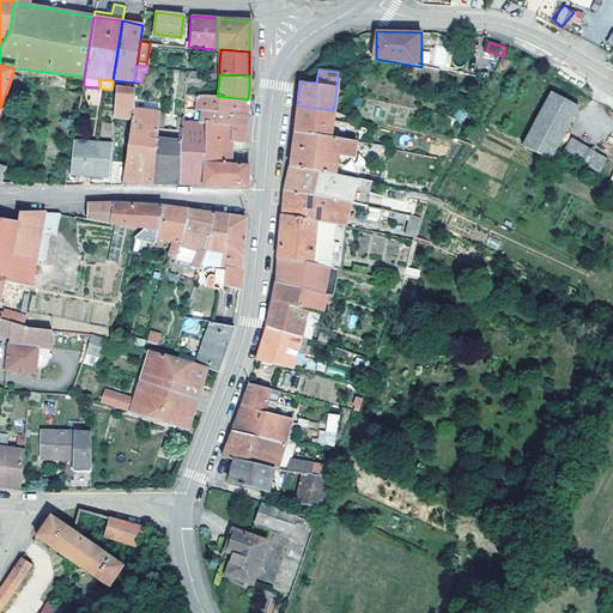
[(134,109),(134,87),(117,85),(115,104),(114,111),(114,115),(131,117),(134,109)]
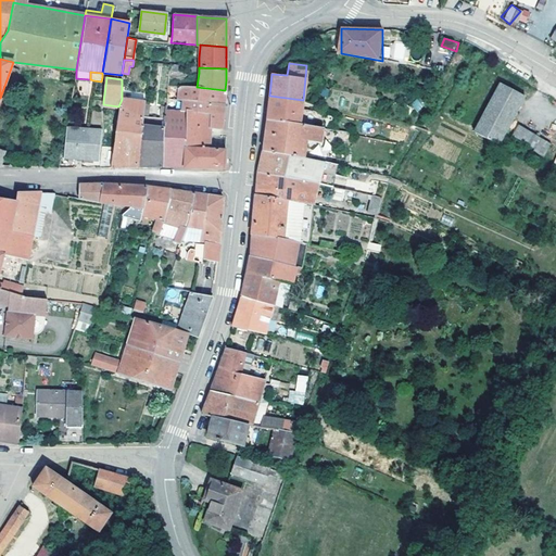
[(474,133),(497,144),(523,97),(500,84),(474,133)]
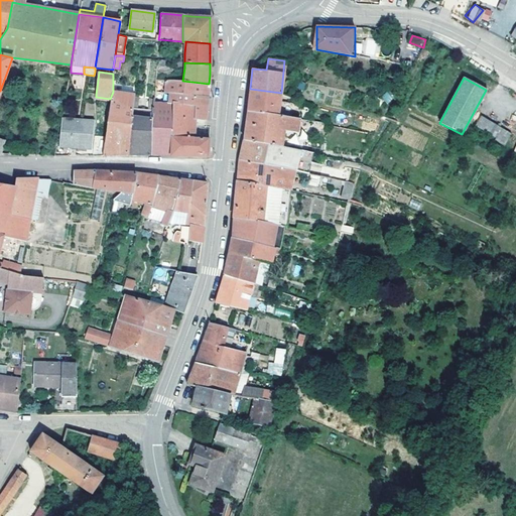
[(208,92),(209,84),(182,81),(165,80),(165,86),(164,93),(170,93),(208,97),(208,92)]
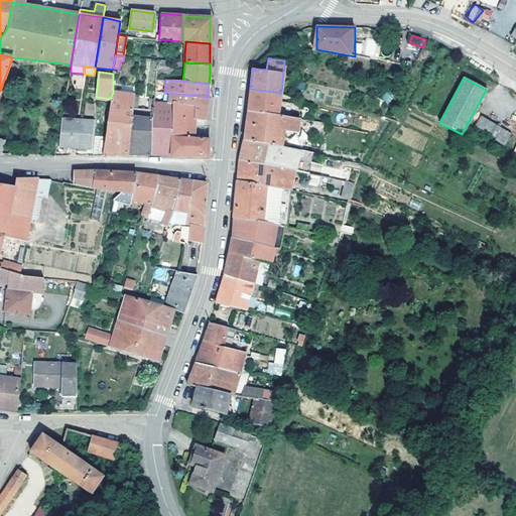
[(277,115),(280,96),(250,91),(249,103),(247,111),(277,115)]
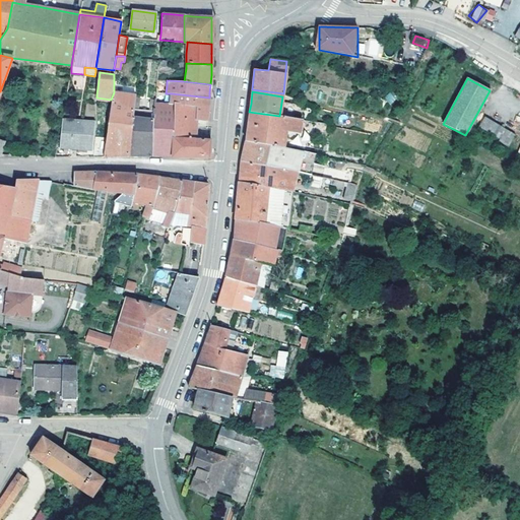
[(136,94),(114,92),(111,100),(106,138),(103,156),(107,156),(119,155),(128,155),(134,110),(136,94)]
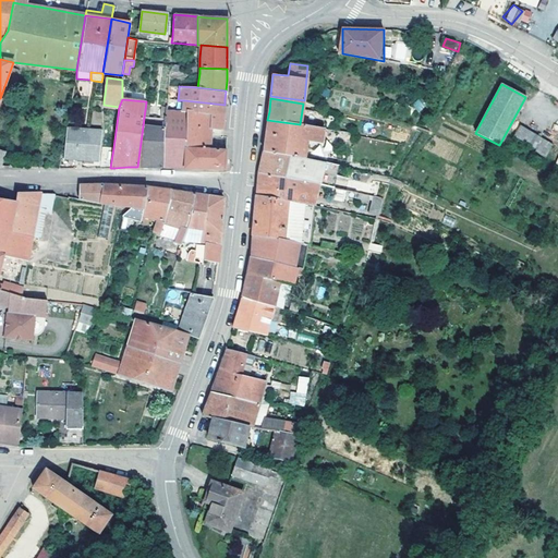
[(172,106),(172,99),(168,99),(166,110),(174,110),(176,106),(172,106)]
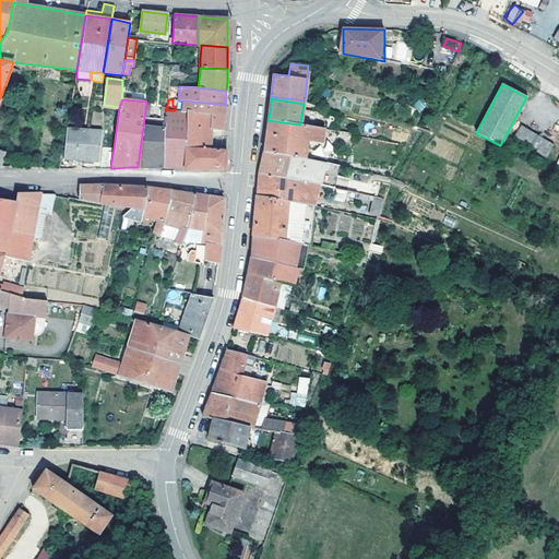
[(183,111),(185,100),(178,100),(173,99),(173,106),(176,106),(175,110),(183,111)]
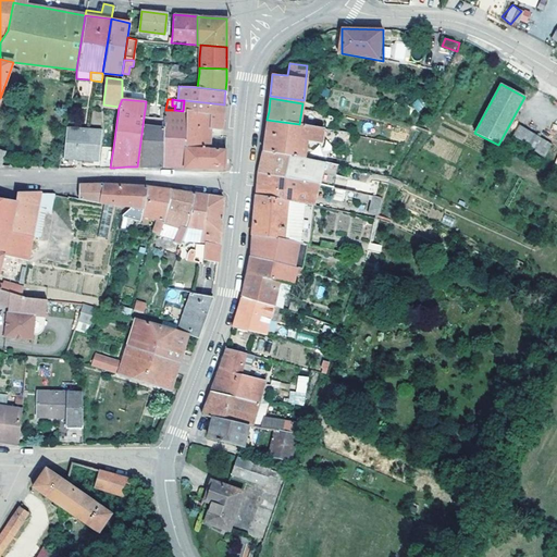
[(411,104),(418,111),(424,106),(418,99),(411,104)]
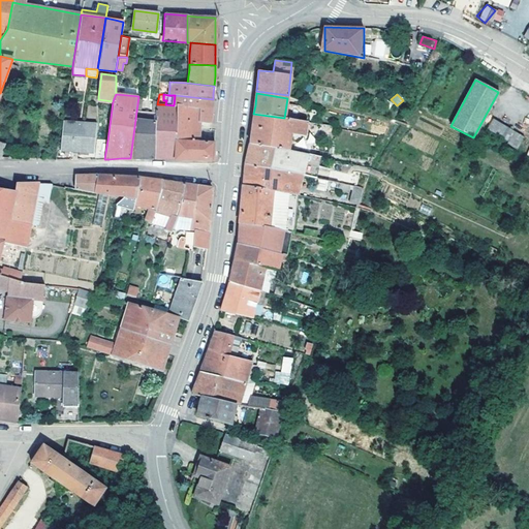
[(212,113),(213,99),(175,95),(174,105),(178,106),(198,107),(198,122),(199,122),(211,123),(212,113)]
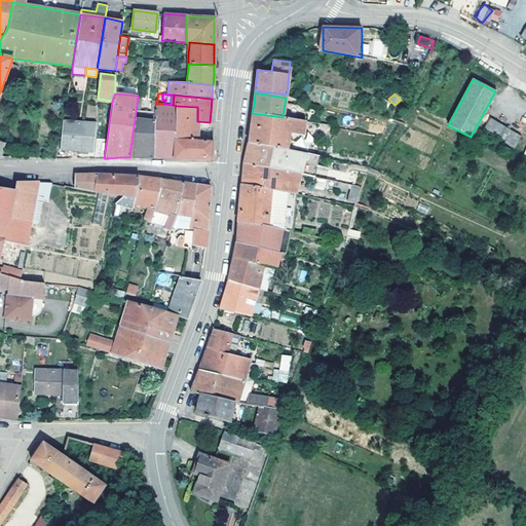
[(177,106),(173,105),(164,104),(156,104),(156,113),(153,158),(161,158),(174,158),(175,140),(177,106)]
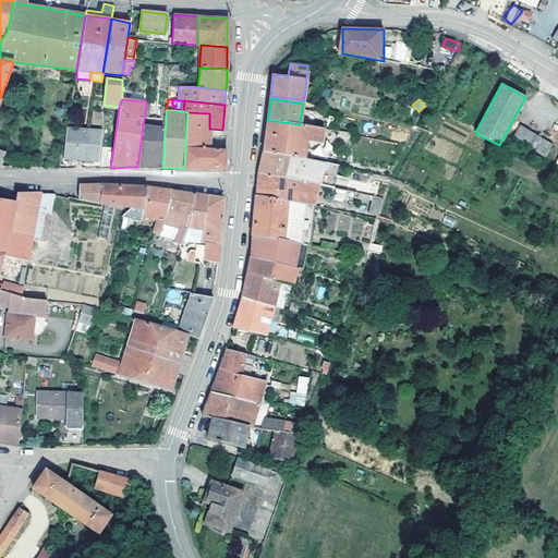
[(210,135),(210,129),(209,129),(209,113),(187,112),(185,148),(209,148),(210,135)]
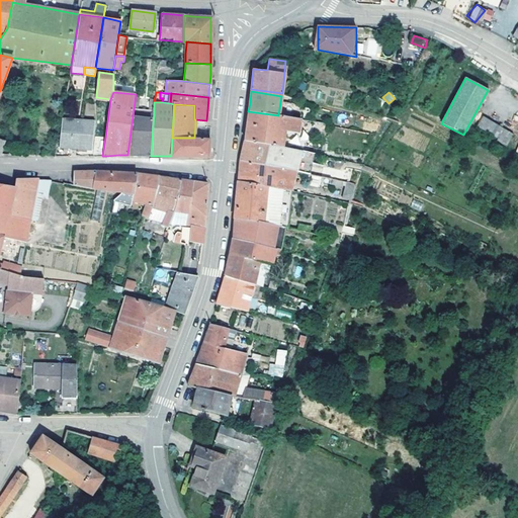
[(151,156),(154,111),(134,109),(127,155),(138,155),(151,156)]
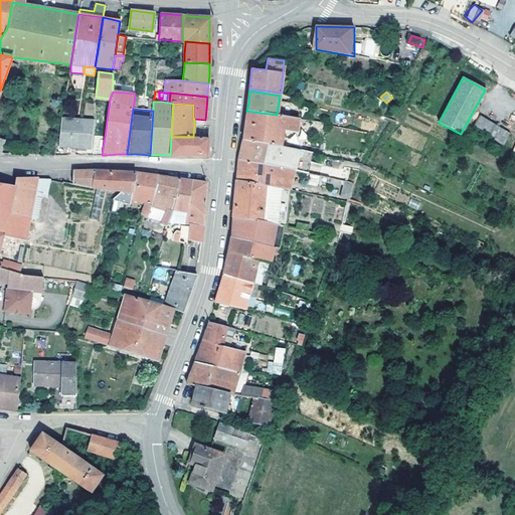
[(297,133),(299,119),(277,115),(246,111),(244,126),(242,140),(282,146),(284,131),(297,133)]
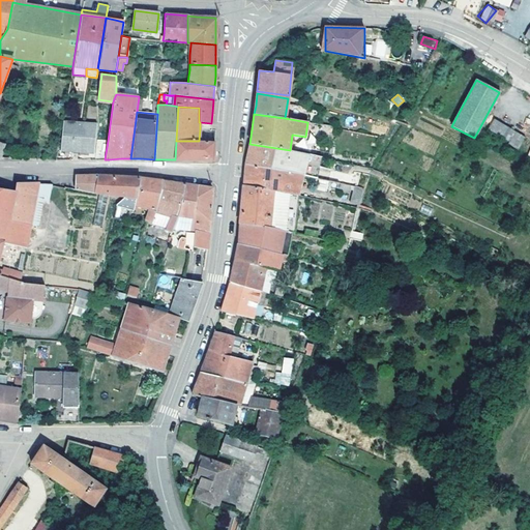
[(509,141),(507,144),(518,149),(525,138),(494,119),(488,128),(509,141)]
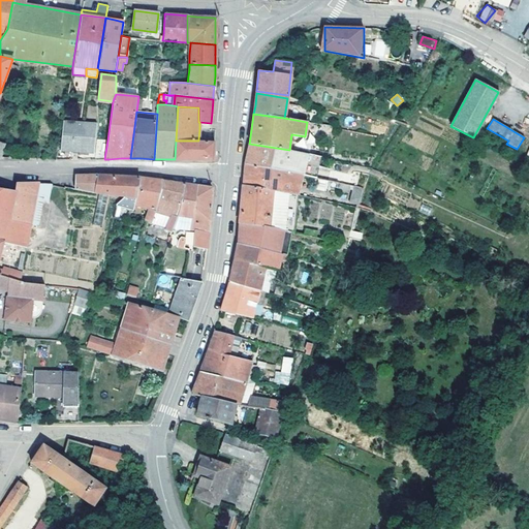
[(81,123),(62,121),(59,150),(71,151),(93,153),(96,124),(81,123)]
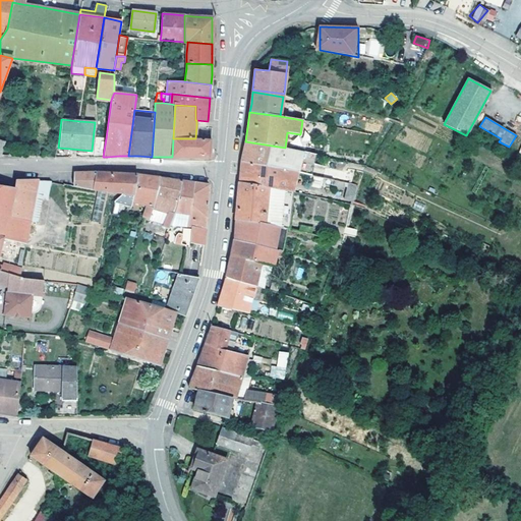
[(329,125),(319,122),(316,136),(326,138),(329,125)]
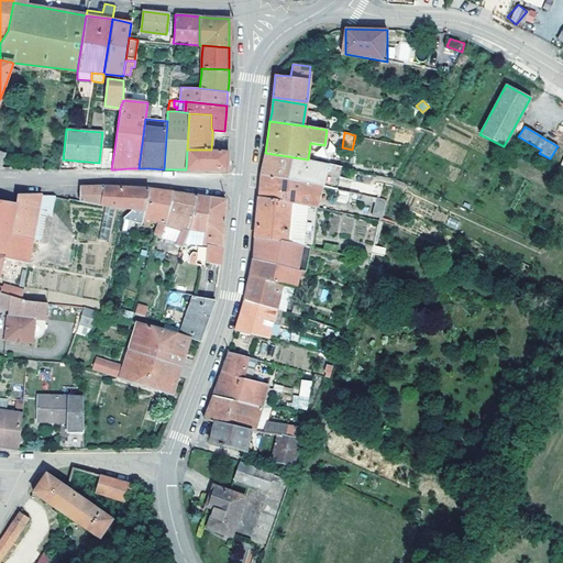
[(111,169),(114,150),(102,148),(101,169),(111,169)]
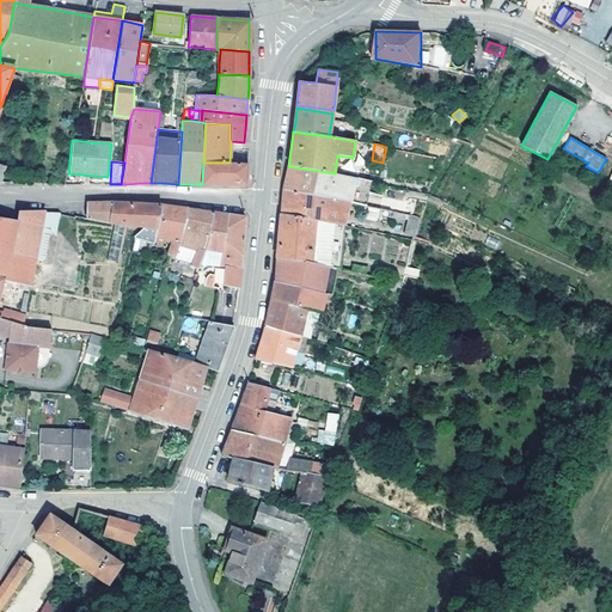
[(246,185),(248,164),(230,163),(203,163),(202,184),(222,185),(246,185)]
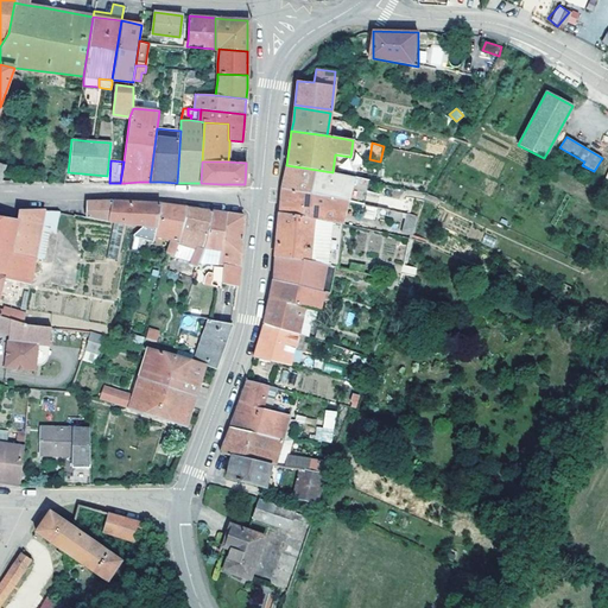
[(353,177),(333,172),(286,165),(284,178),(280,189),(347,201),(353,177)]
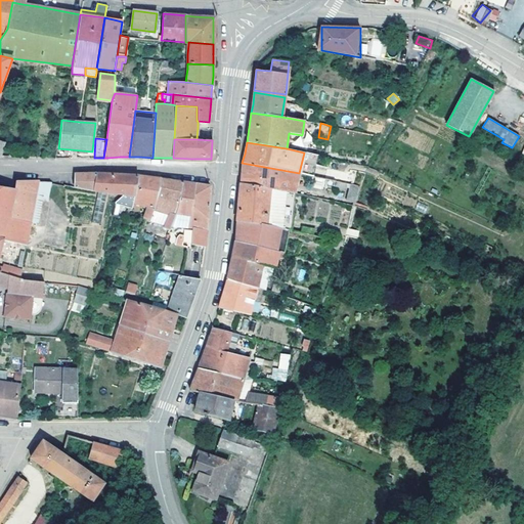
[(313,176),(317,156),(312,154),(304,153),(299,173),(313,176)]
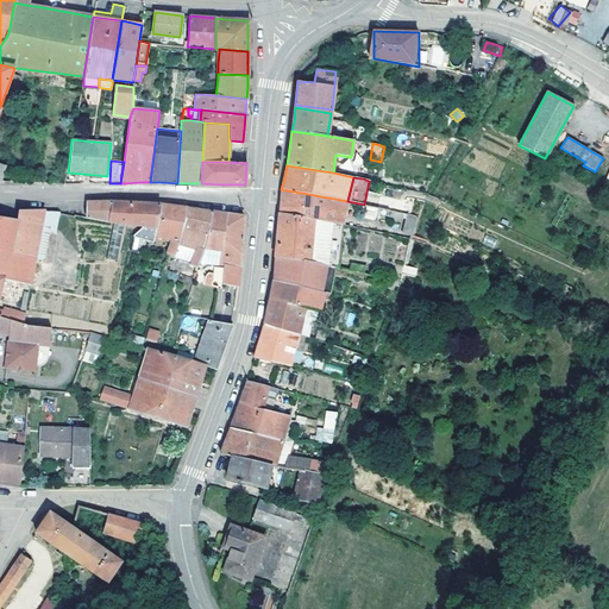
[(343,224),(347,201),(281,189),(281,202),(280,213),(343,224)]
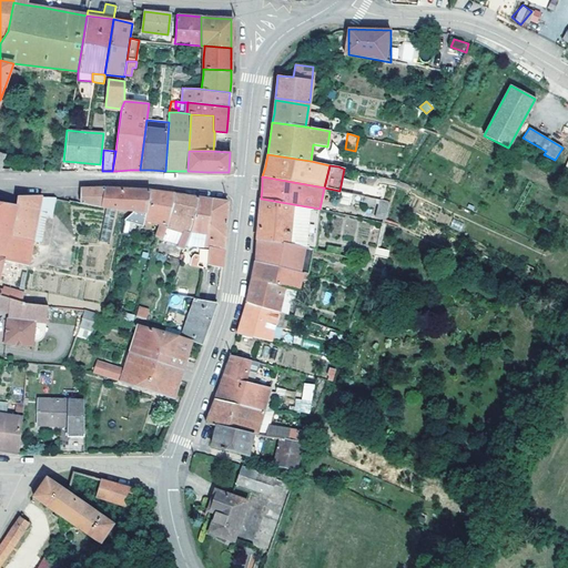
[(80,203),(132,212),(145,213),(150,191),(107,188),(80,189),(80,203)]
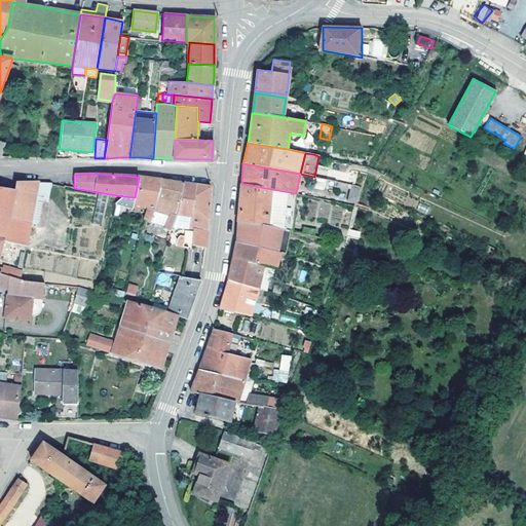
[(135,197),(122,196),(116,202),(115,205),(116,205),(124,209),(132,210),(134,203),(147,208),(143,219),(151,221),(154,212),(161,180),(148,178),(139,177),(135,197)]
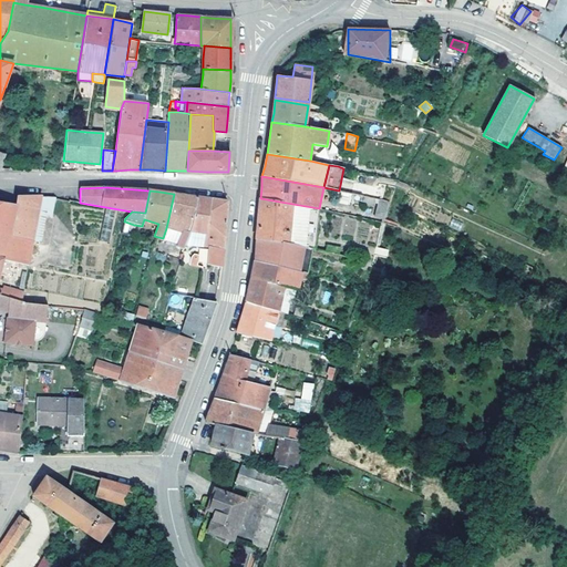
[(337,203),(348,206),(350,193),(339,191),(337,203)]
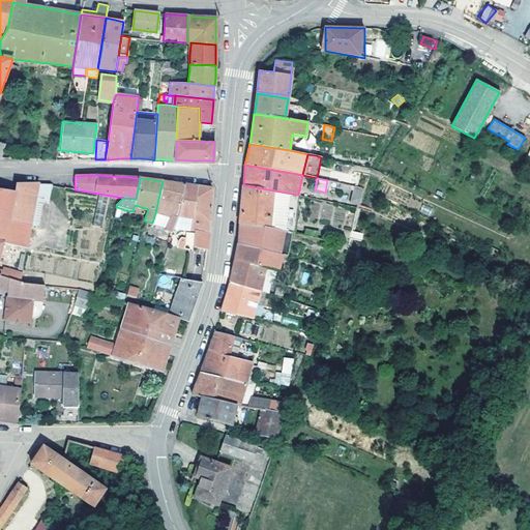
[(327,180),(325,193),(336,195),(337,185),(339,182),(327,180)]
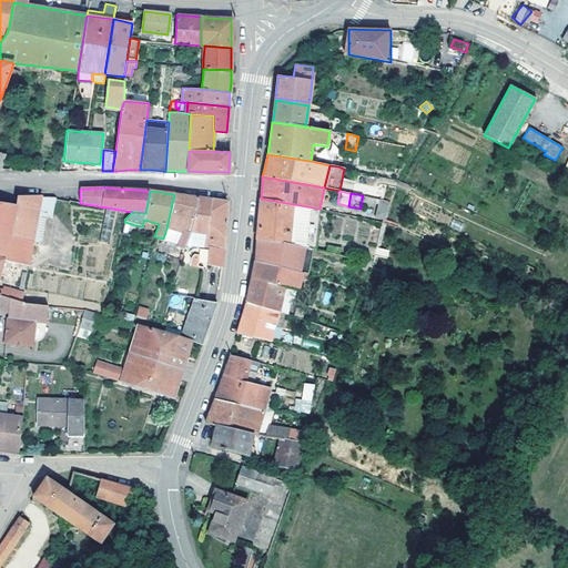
[(190,234),(198,196),(185,195),(174,194),(166,229),(163,239),(178,244),(178,246),(184,249),(185,246),(190,234)]
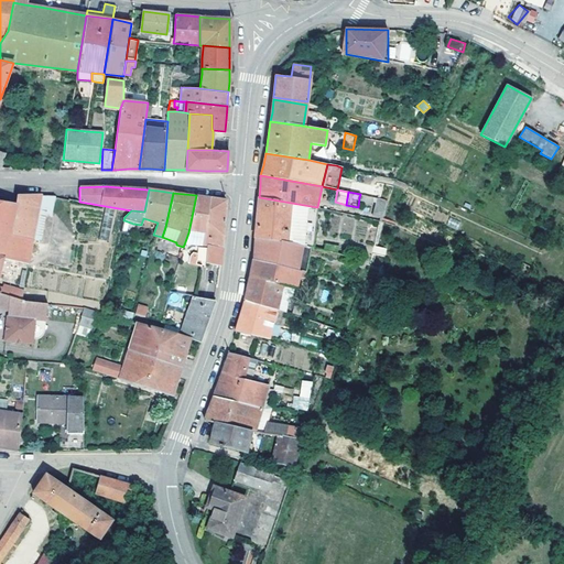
[(32,238),(41,195),(17,195),(15,204),(0,202),(0,293),(21,300),(23,290),(2,284),(1,286),(0,285),(0,268),(2,258),(14,260),(28,263),(32,238)]
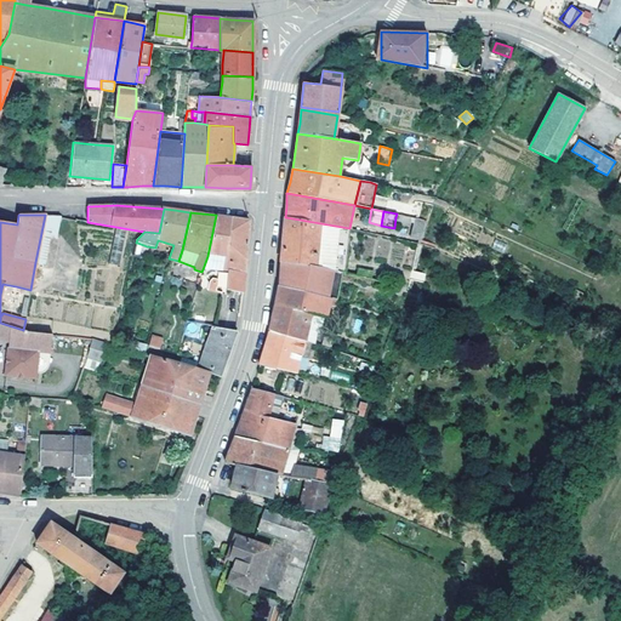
[(61,215),(45,215),(35,262),(44,265),(50,235),(56,235),(61,215)]
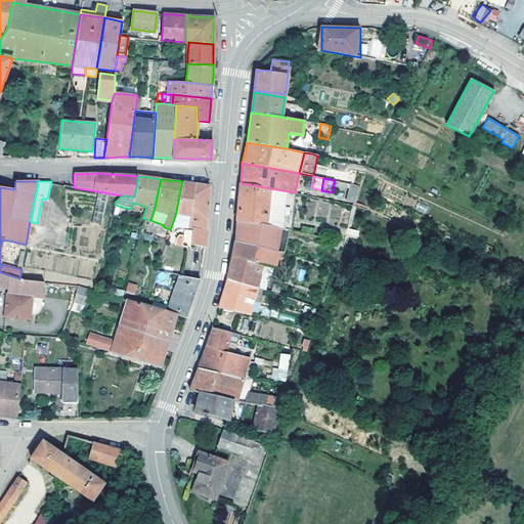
[(194,183),(182,181),(175,216),(171,227),(191,228),(191,244),(205,247),(207,230),(209,185),(194,183)]
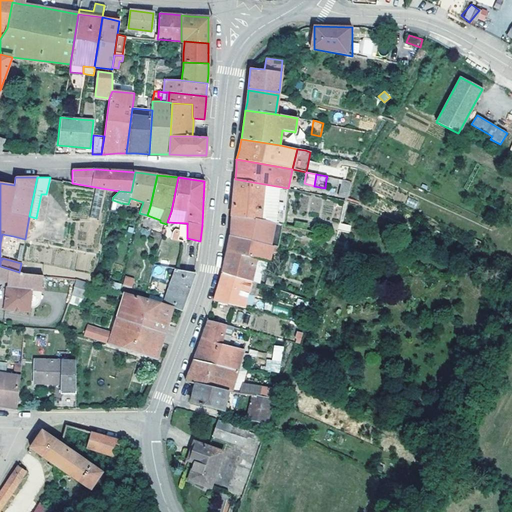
[(284,227),(288,188),(235,179),(233,197),(232,214),(282,226),(284,227)]
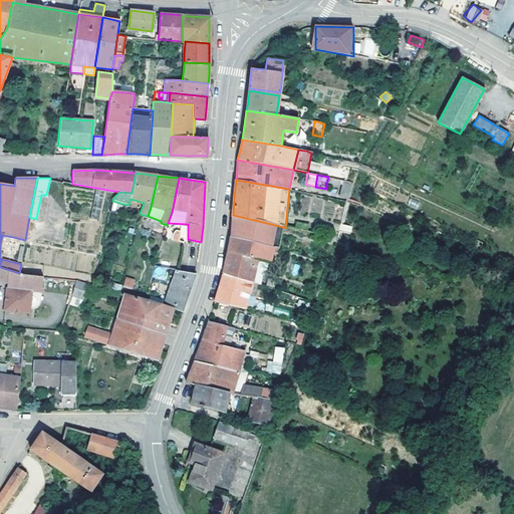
[(347,199),(351,182),(343,180),(339,197),(347,199)]
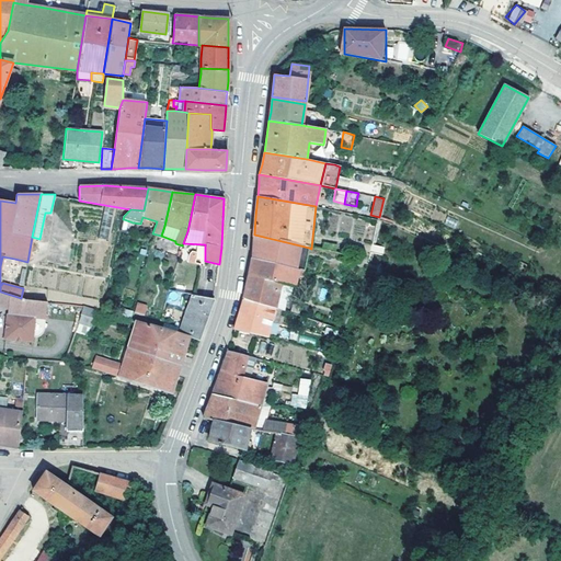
[(447,217),(445,225),(456,227),(458,219),(447,217)]
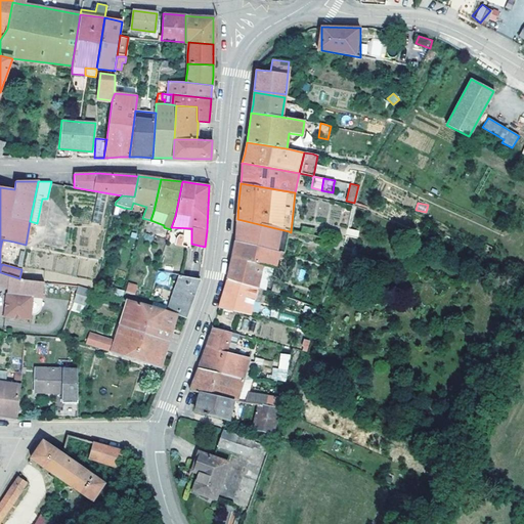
[(284,254),(289,231),(237,219),(236,231),(235,242),(278,252),(284,254)]
